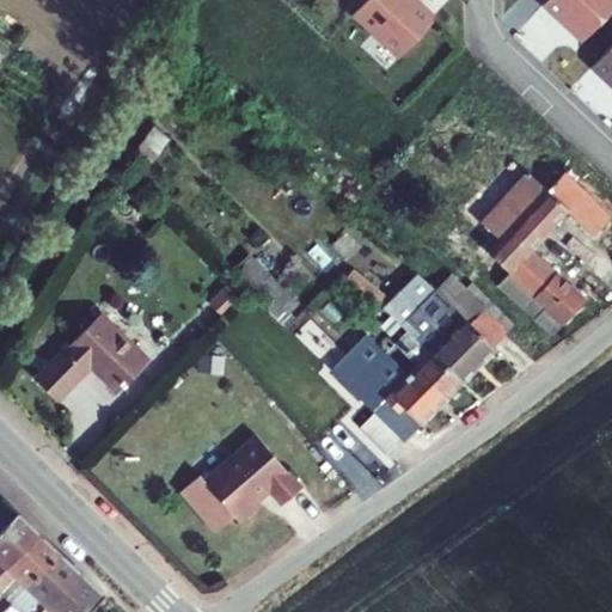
[(435,19),(414,0),(366,0),(354,13),(390,60),(435,19)]
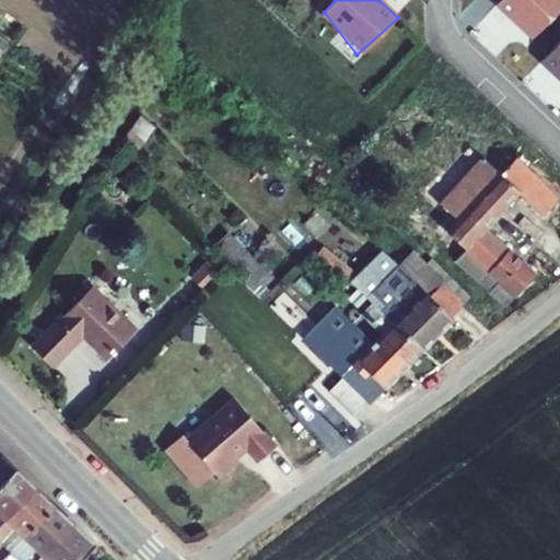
[(559,11),(559,0),(503,0),(502,1),(540,33),(559,11)]
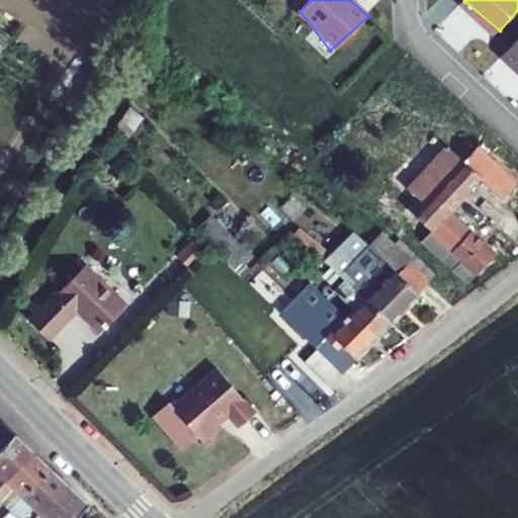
[(517,37),(501,56),(517,70),(517,37)]
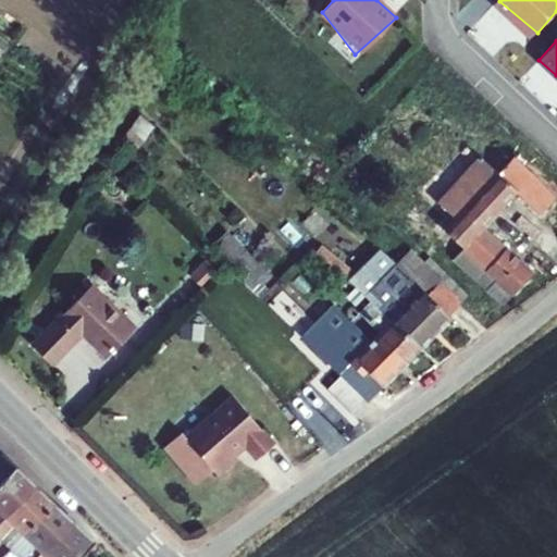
[(498,173),(514,158),(499,145),(485,161),(498,173)]
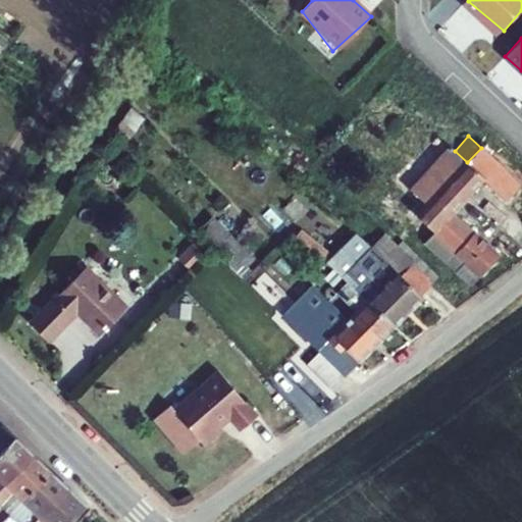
[(455,151),(450,147),(411,190),(420,198),(410,210),(417,216),(434,232),(427,241),(425,243),(472,285),(499,257),(452,214),(483,178),(506,200),(521,183),(481,147),(481,148),(467,162),(455,151)]
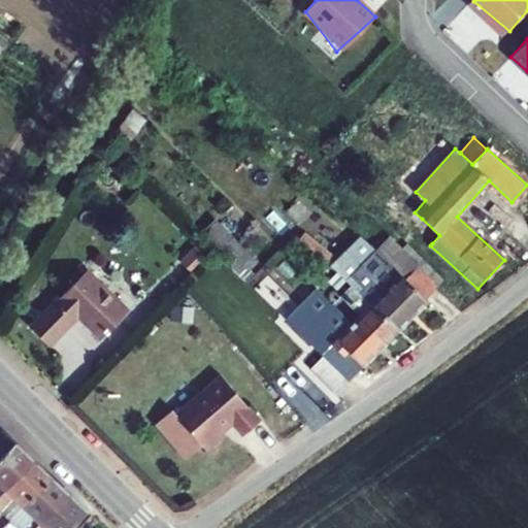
[(222,249),(233,237),(217,219),(204,231),(222,249)]
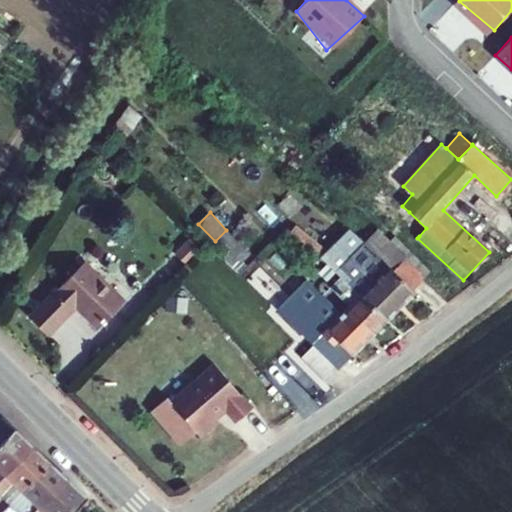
[(426,228),(409,212),(402,221),(419,236),(426,228)]
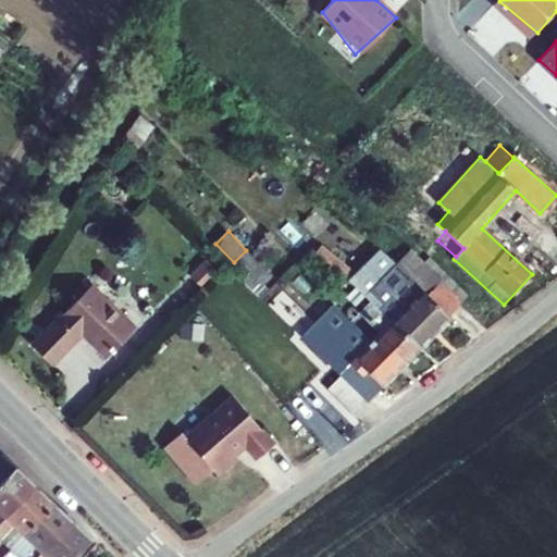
[(260,297),(269,289),(259,279),(268,271),(246,250),(234,262),(249,277),(244,282),(260,297)]
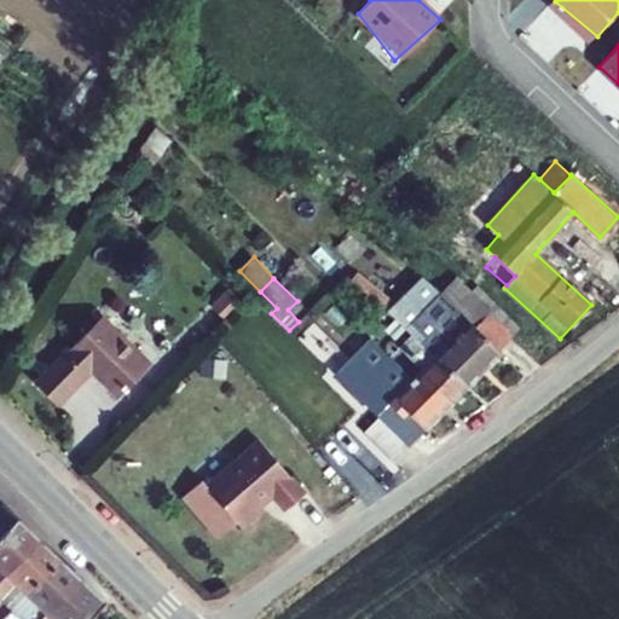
[(467,387),(501,353),(498,351),(512,337),(489,314),(475,327),(444,296),(440,294),(424,278),(408,296),(405,294),(394,304),(388,311),(397,318),(406,328),(414,335),(416,337),(467,387)]
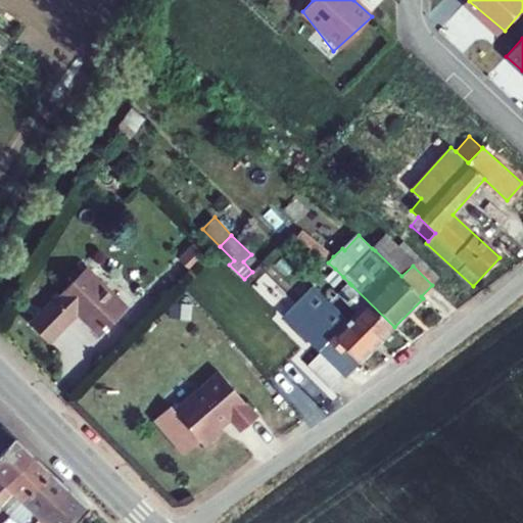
[(386,239),(395,249),(397,247),(384,235),(372,248),(375,250),(386,239)]
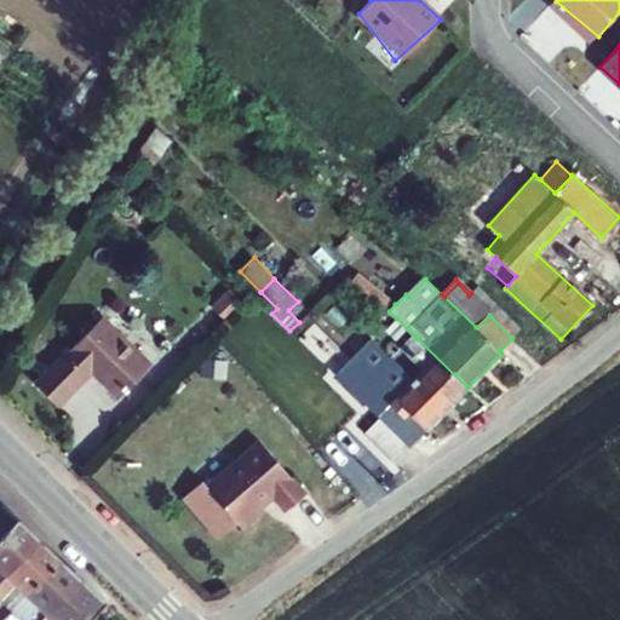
[(489,315),(469,296),(458,283),(445,297),(476,327),(489,315)]
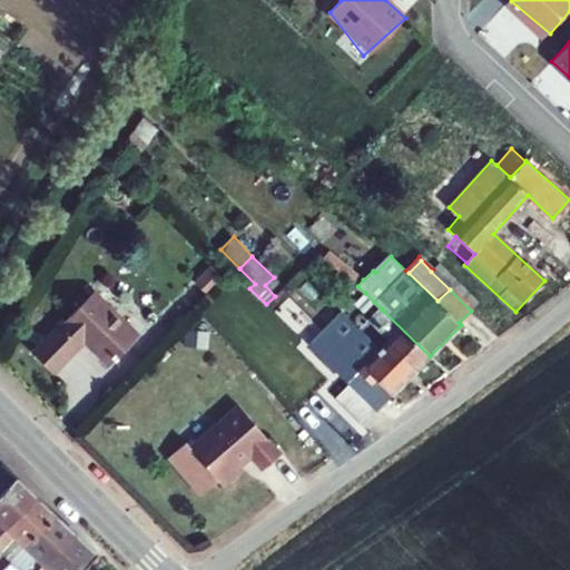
[(450,290),(471,311),(480,302),(440,263),(433,269),(431,272),(450,290)]
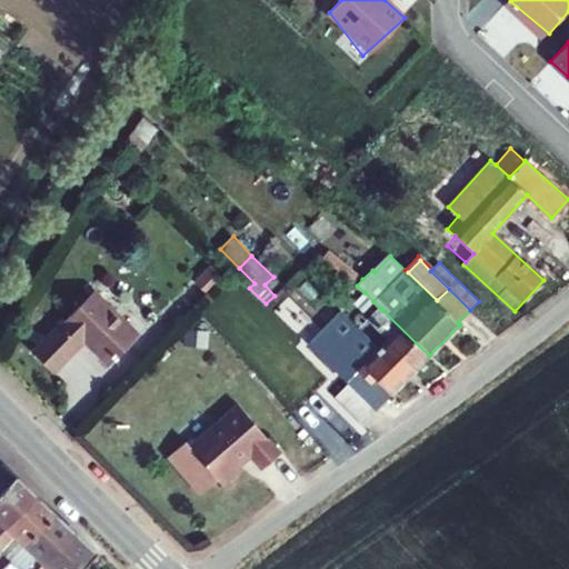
[(353,272),(348,279),(357,286),(362,279),(353,272)]
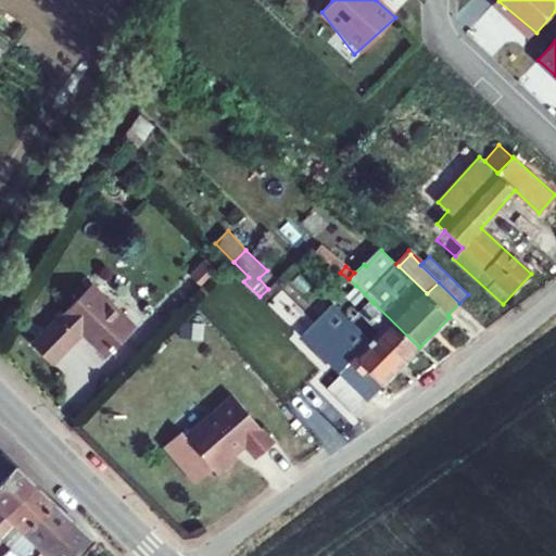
[(91,285),(32,345),(51,364),(81,332),(106,356),(135,327),(91,285)]
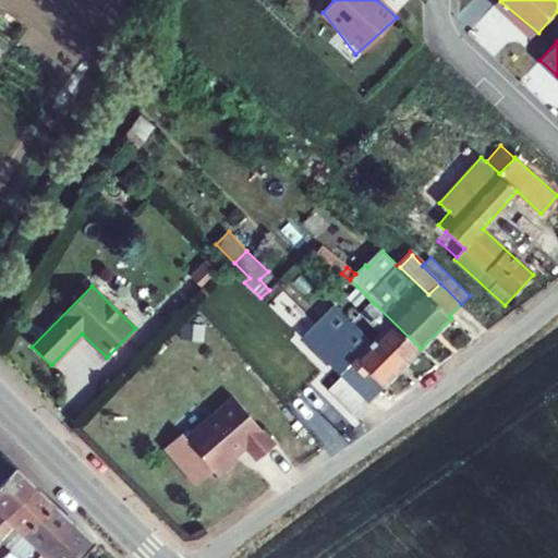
[(358,305),(366,295),(358,287),(349,296),(358,305)]
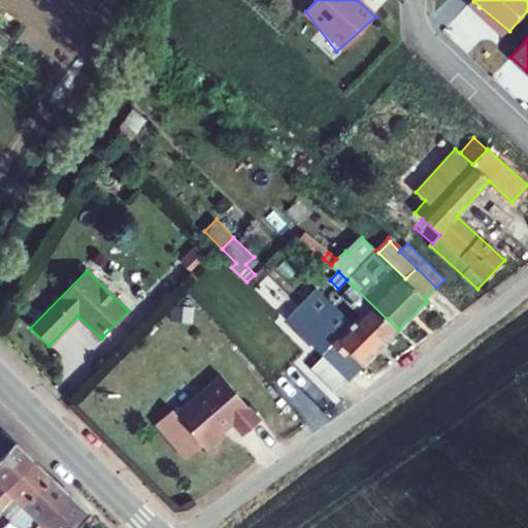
[(355,288),(353,286),(342,296),(361,315),(352,323),(353,324),(350,327),(351,327),(357,334),(361,330),(364,334),(371,327),(387,341),(398,330),(355,288)]
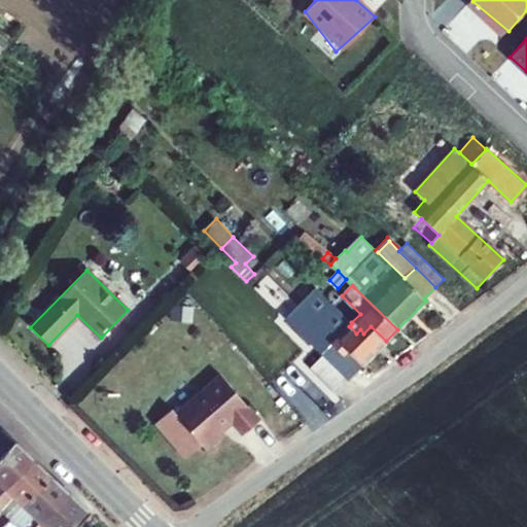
[(348,380),(379,348),(363,334),(360,337),(354,343),(345,332),(350,326),(349,326),(352,323),(351,322),(334,305),(303,336),(323,355),(348,380)]
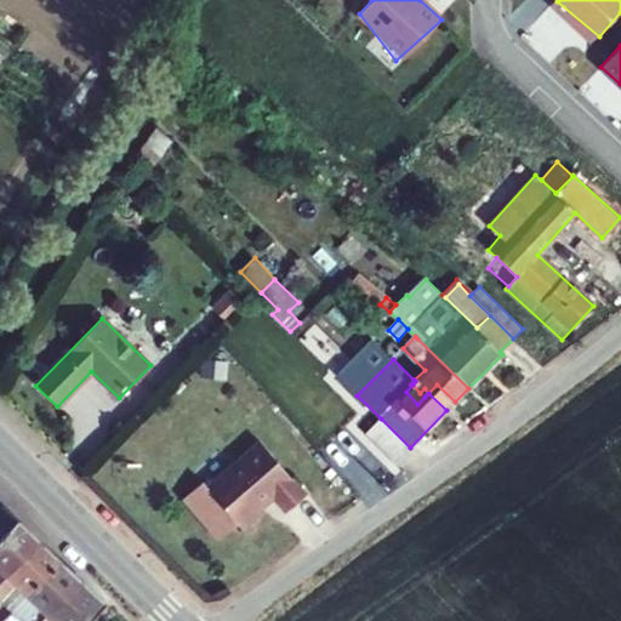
[(420,393),(412,385),(406,392),(417,404),(425,397),(428,393),(425,388),(420,393)]
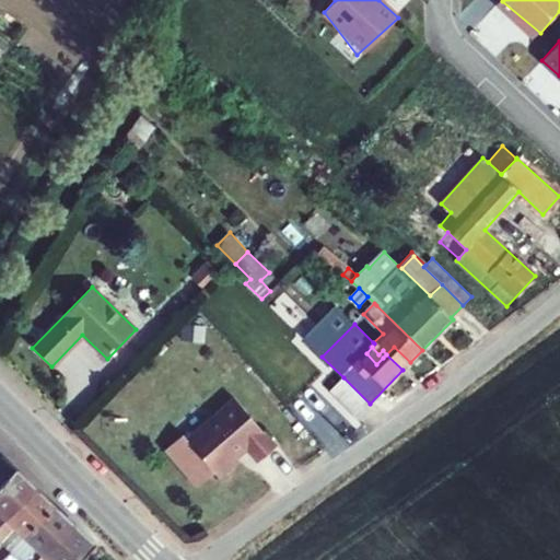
[(410,362),(394,347),(386,354),(403,370),(410,362)]
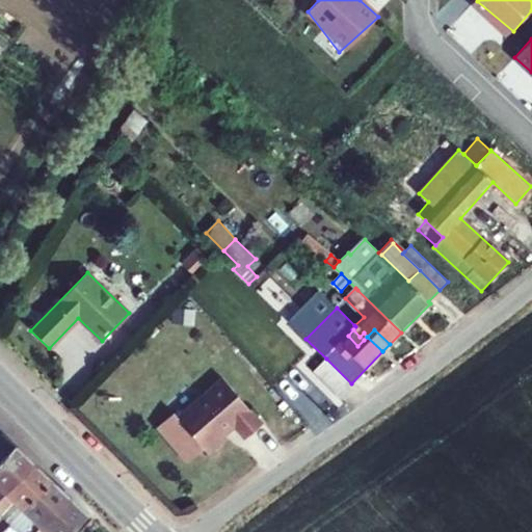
[(351,383),(326,358),(314,371),(339,396),(351,383)]
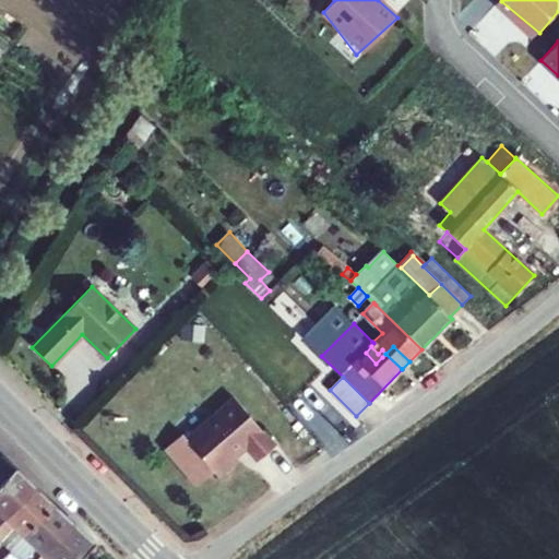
[(235,397),(187,440),(218,476),(238,459),(236,456),(247,447),(258,460),(275,445),(235,397)]
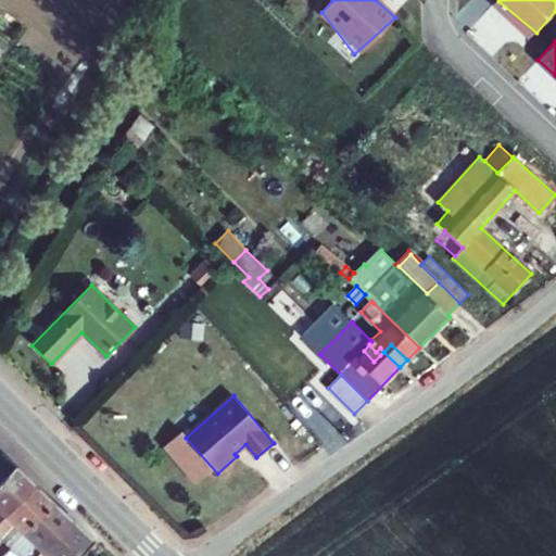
[(0,521),(36,484),(2,453),(0,454),(0,521)]
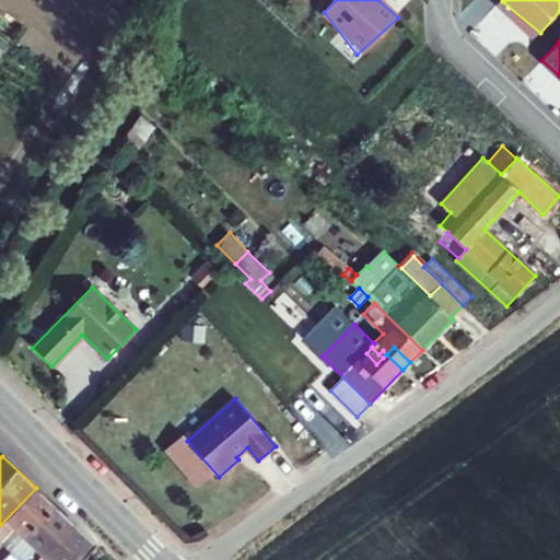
[(6,539),(14,548),(55,505),(36,488),(0,525),(0,545),(1,545),(6,539)]
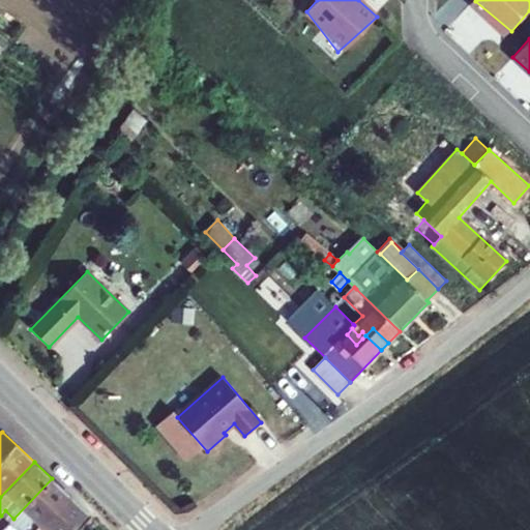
[(3,529),(37,529),(70,496),(52,478),(13,519),(10,524),(3,529)]
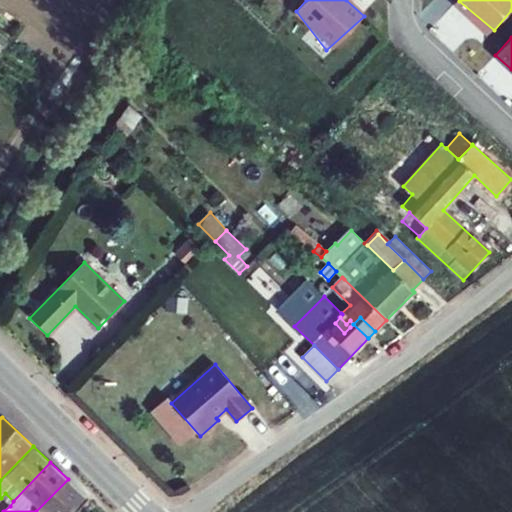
[(72,511),(87,497),(68,479),(36,511),(72,511)]
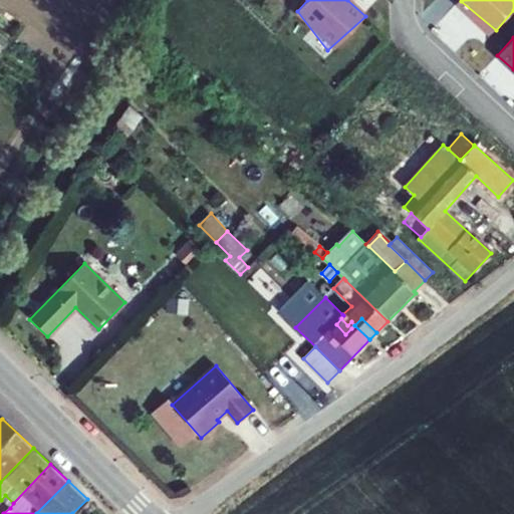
[(13,503),(5,495),(1,500),(10,508),(13,503)]
